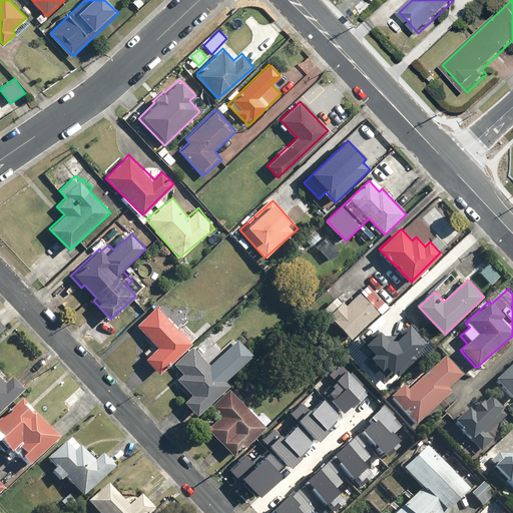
[(346,305),(337,295),(324,307),(352,338),(380,313),(360,292),(346,305)]
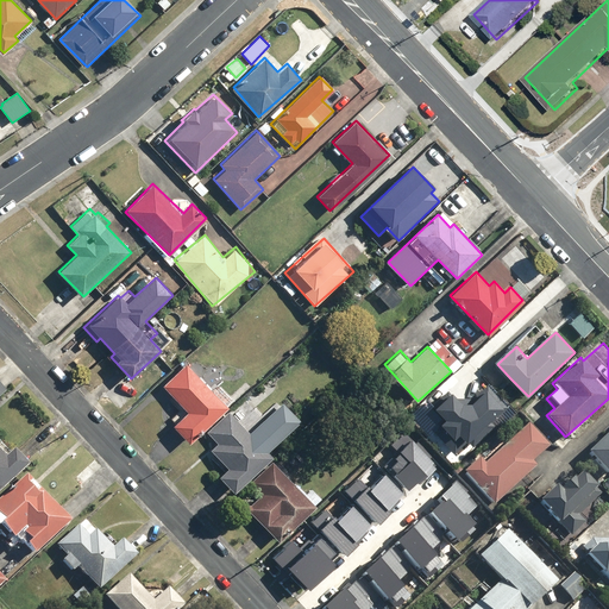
[(226,409),(224,406),(232,399),(220,384),(211,391),(187,363),(162,384),(184,410),(169,425),(187,444),(226,409)]
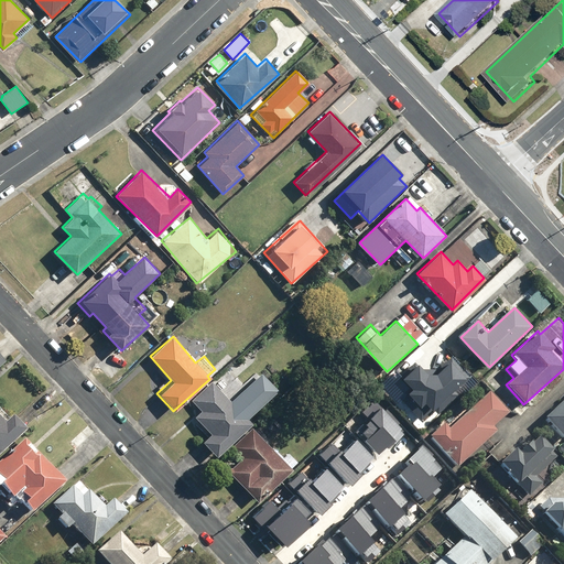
[(403,401),(427,425),(473,380),(453,359),(433,379),(421,366),(405,381),(414,390),(403,401)]
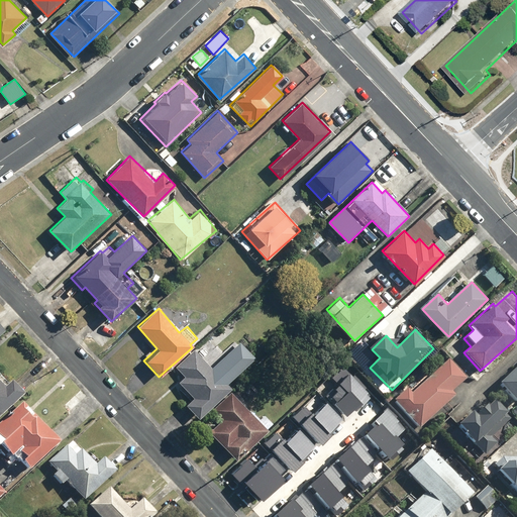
[(188,407),(200,419),(231,389),(227,385),(254,358),(240,343),(213,370),(195,351),(178,368),(187,378),(181,383),(196,400),(188,407)]
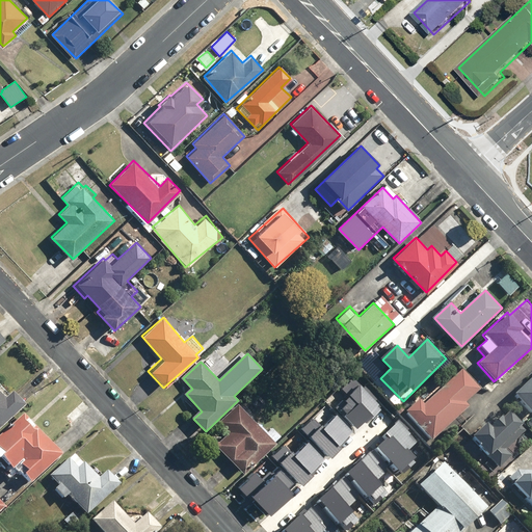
[(420,397),(405,409),(432,440),(487,391),(466,367),(424,402),(420,397)]
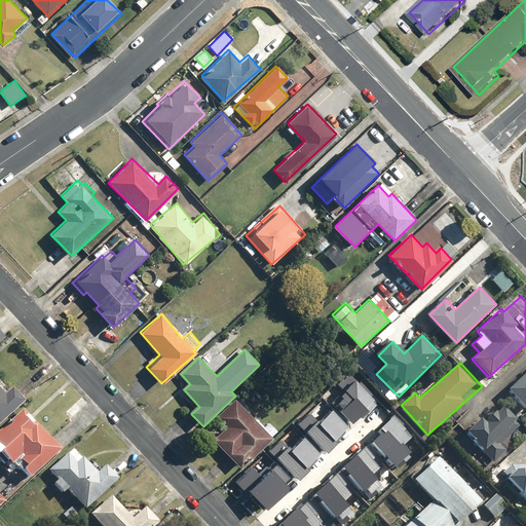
[(525,372),(509,388),(525,409),(525,372)]
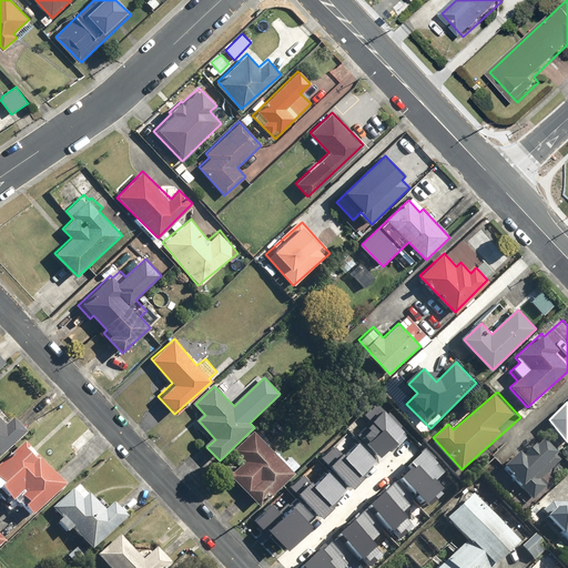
[(387,415),(377,404),(366,415),(374,424),(371,427),(373,430),(364,438),(382,457),(406,436),(399,428),(403,426),(391,413),(387,415)]
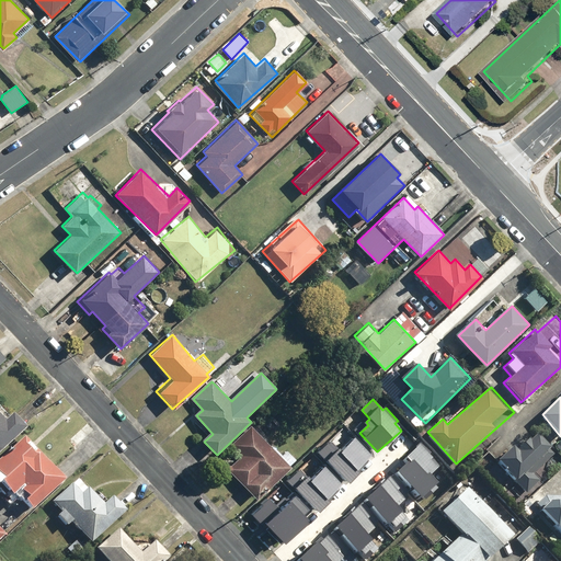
[(0,451),(27,427),(13,412),(9,416),(0,407),(0,451)]
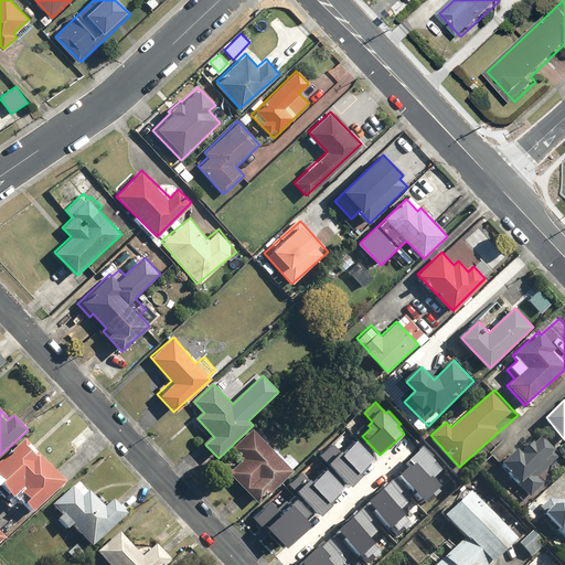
[(228,475),(258,504),(299,464),(290,455),(286,460),(277,451),(276,454),(255,433),(240,449),(246,457),(228,475)]
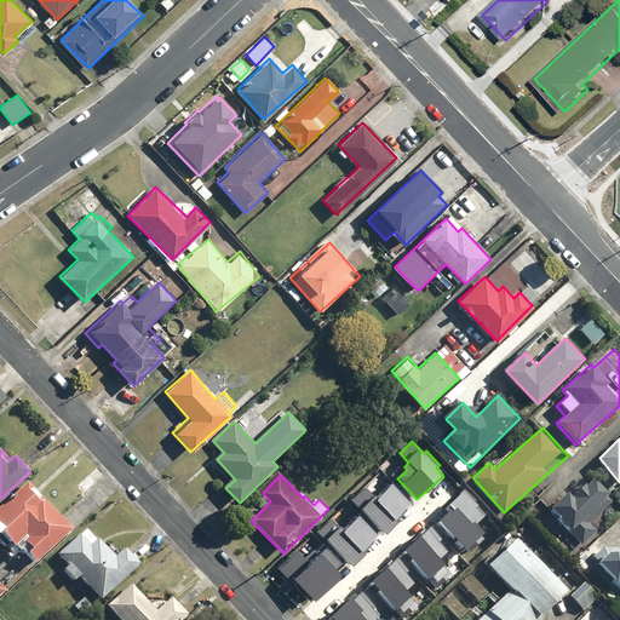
[(566,492),(547,509),(581,546),(596,532),(590,524),(613,503),(608,497),(609,495),(595,478),(586,487),(584,483),(578,488),(586,498),(573,501),(566,492)]
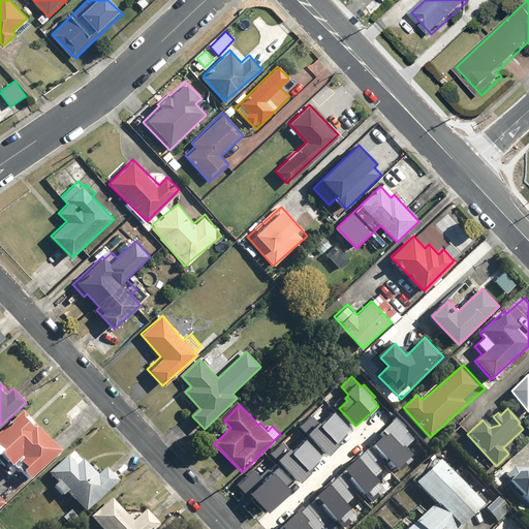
[(62,452),(23,410),(0,431),(0,467),(8,477),(17,470),(28,483),(62,452)]
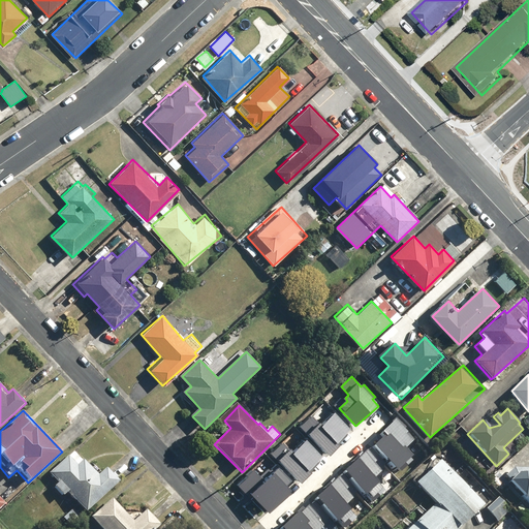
[(312,415),(300,427),(327,457),(342,442),(340,440),(351,431),(336,413),(321,426),(312,415)]
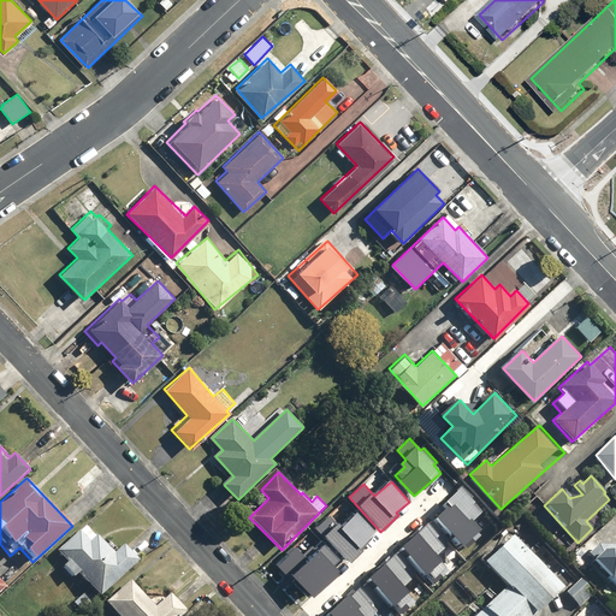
[(484,510),(462,487),(434,513),(465,546),(483,529),(473,520),(484,510)]
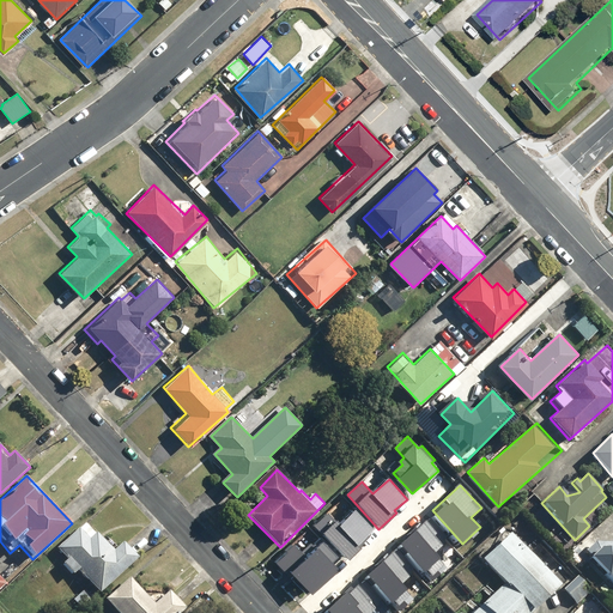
[(329,513),(315,527),(346,560),(364,545),(362,542),(375,530),(357,510),(340,525),(329,513)]
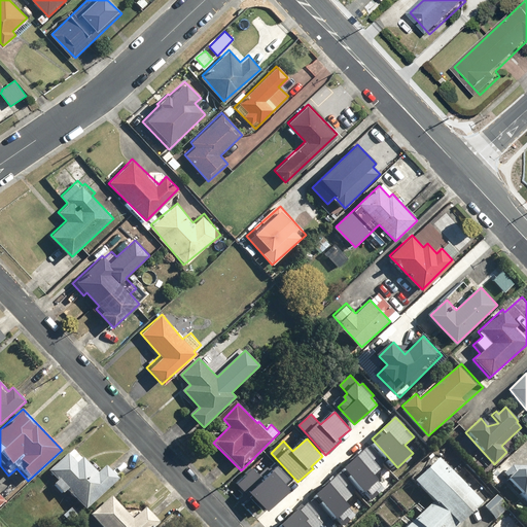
[(377,458),(367,448),(346,468),(373,497),(385,486),(375,475),(381,468),(374,461),(377,458)]
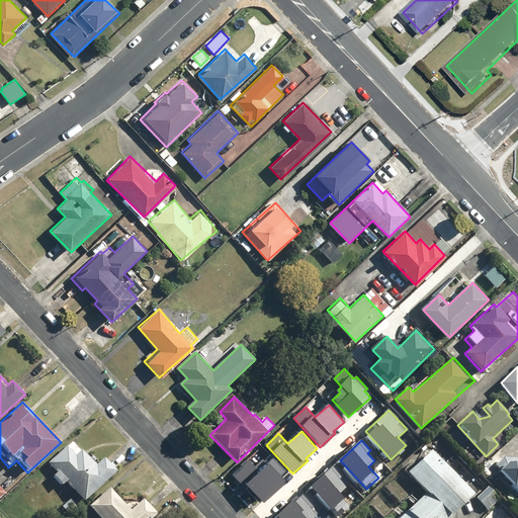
[(95,464),(75,441),(50,463),(84,502),(118,471),(105,456),(95,464)]
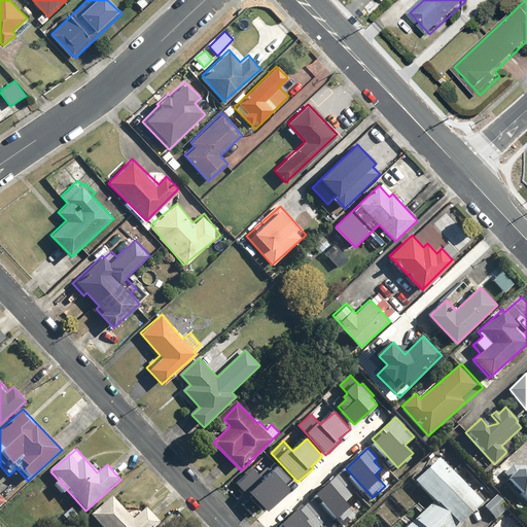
[(458,526),(483,502),(438,458),(426,469),(422,465),(410,477),(432,499),(403,526),(458,526)]
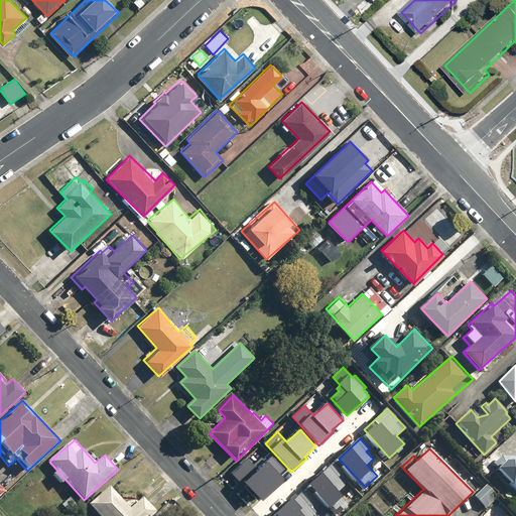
[(515,456),(504,456),(493,465),(515,491),(515,456)]
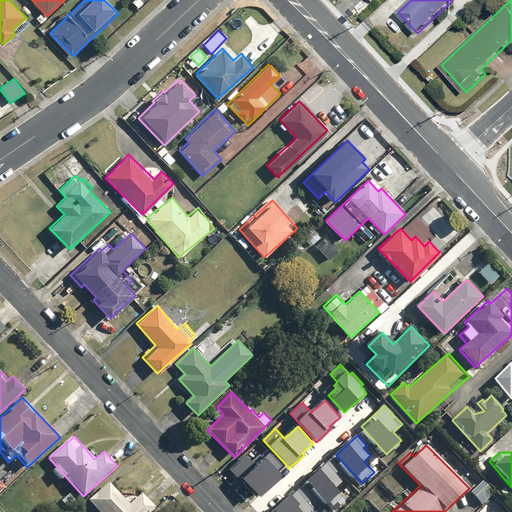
[(281,467),(270,454),(257,466),(247,455),(231,470),(241,481),(244,478),(261,497),(284,476),(278,470),(281,467)]
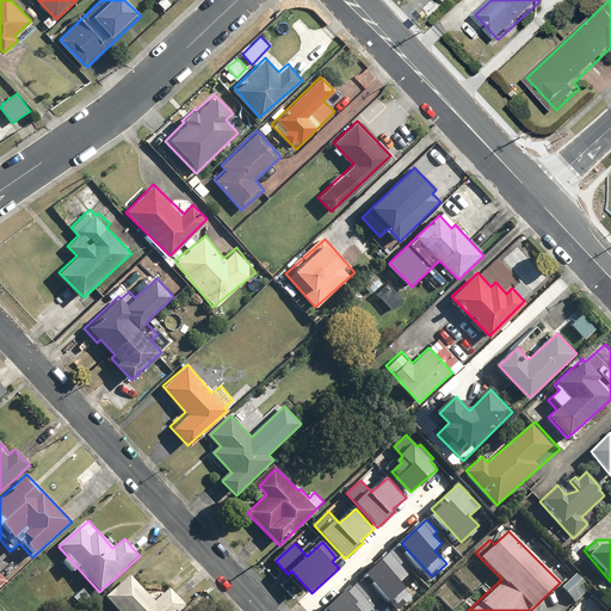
[(403,562),(393,550),(368,573),(400,608),(414,596),(401,581),(408,574),(400,565),(403,562)]
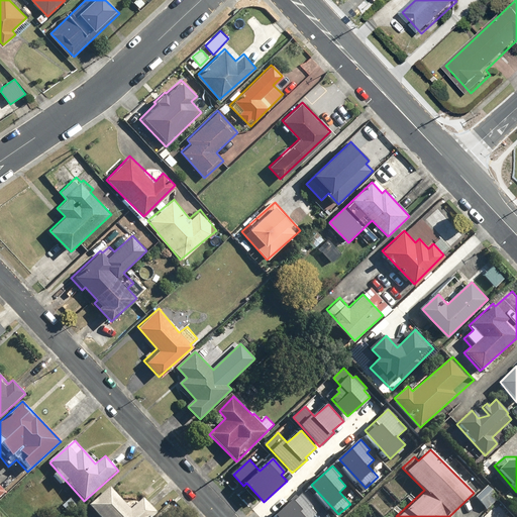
[(131,509),(109,486),(89,505),(100,516),(150,516),(157,512),(143,498),(131,509)]
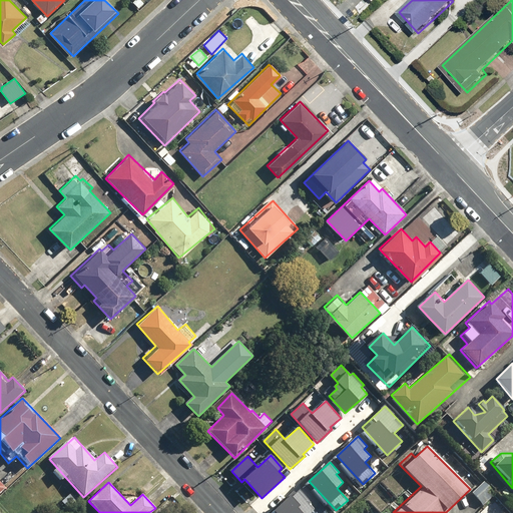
[(311,499),(301,488),(275,512),(318,512),(308,502),(311,499)]
